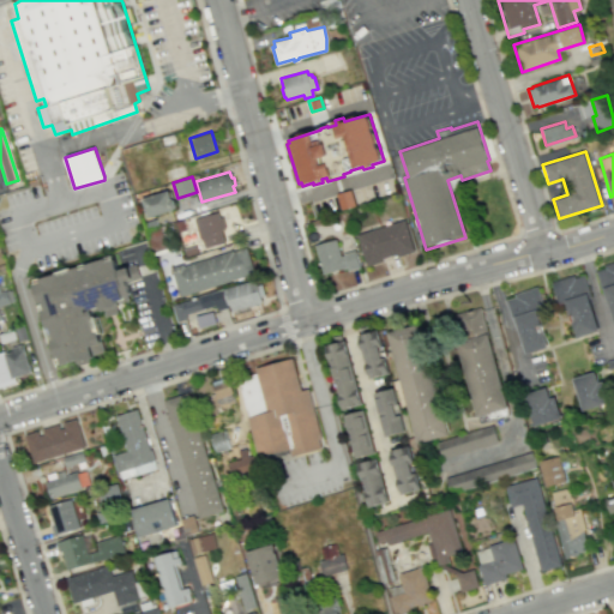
[(142,198),(148,217),(173,210),(175,205),(174,199),(170,198),(168,190),(142,198)]
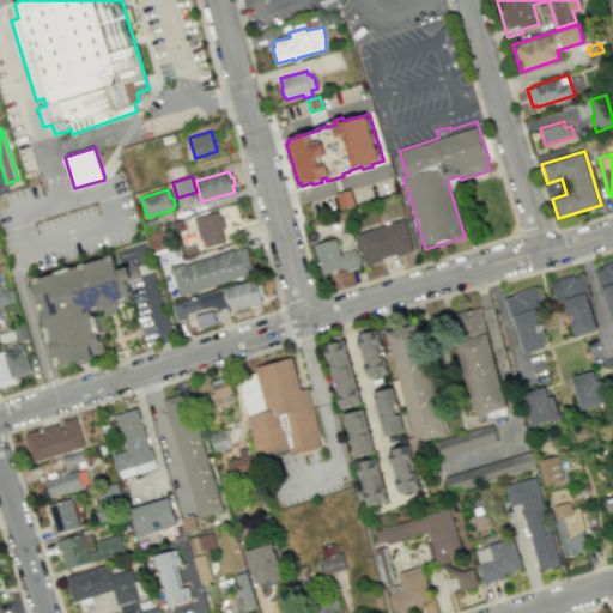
[(335,193),(350,189),(354,205),(340,210),(335,193)]
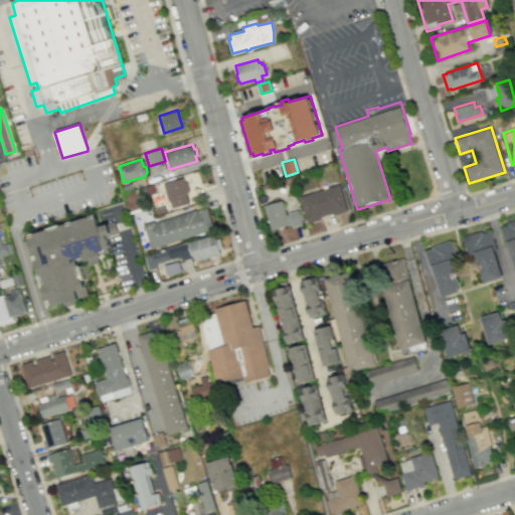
[(162,184),(167,199),(170,202),(171,207),(187,202),(185,193),(186,192),(186,191),(188,190),(186,181),(183,182),(182,178),(162,184)]
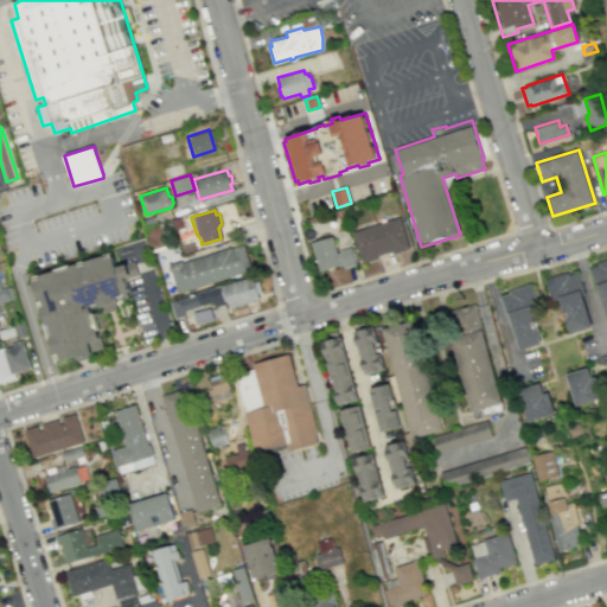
[(352,231),(362,262),(378,257),(377,255),(391,250),(391,253),(409,248),(398,217),(352,231)]
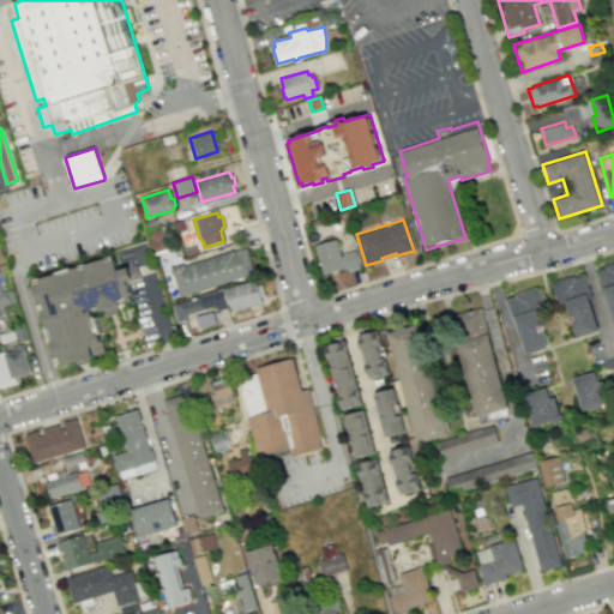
[(314,245),(336,239),(341,256),(343,254),(342,253),(355,250),(360,268),(348,271),(347,268),(342,269),(342,268),(323,274),(314,245)]
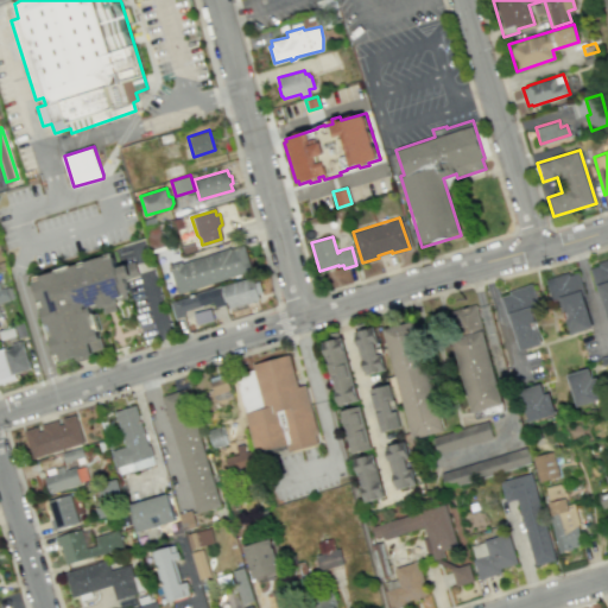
[(168,265),(182,260),(182,263),(230,247),(230,248),(245,244),(253,271),(177,295),(168,265)]
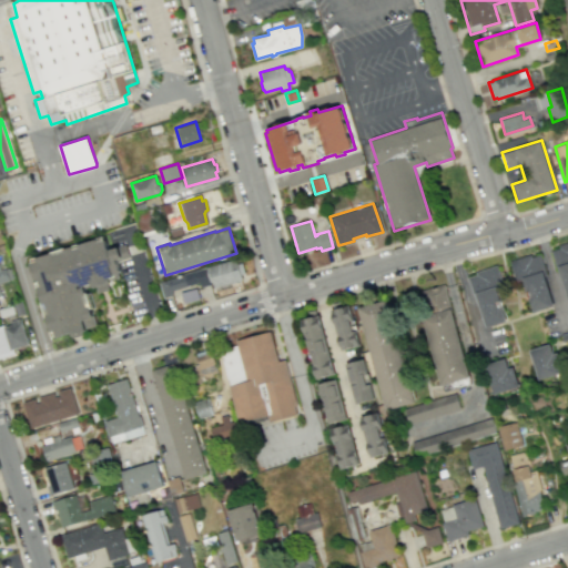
[(58,336),(57,335),(52,337),(50,330),(51,330),(31,263),(32,262),(31,260),(97,239),(97,237),(103,235),(103,237),(105,236),(110,250),(117,247),(117,245),(125,243),(130,256),(117,261),(121,273),(119,273),(120,276),(109,280),(110,282),(107,283),(108,288),(98,292),(95,286),(93,287),(92,285),(84,287),(97,325),(87,327),(88,332),(71,337),(70,333),(58,336)]
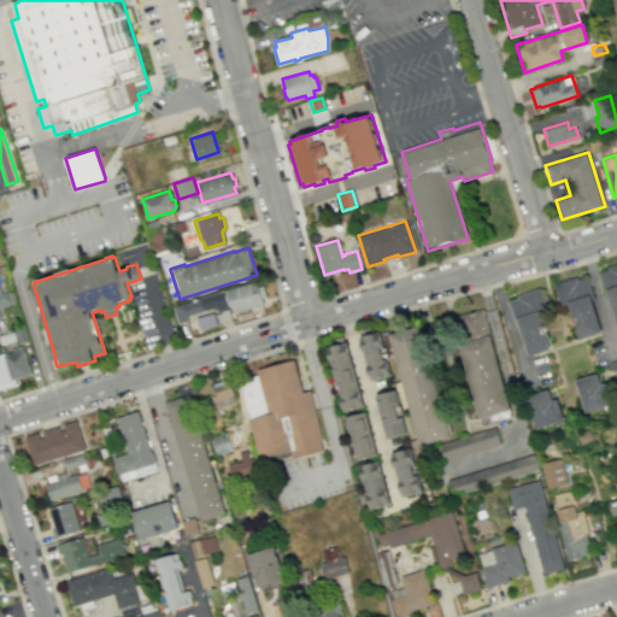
[(616,264),(600,269),(616,327),(616,325),(616,264)]
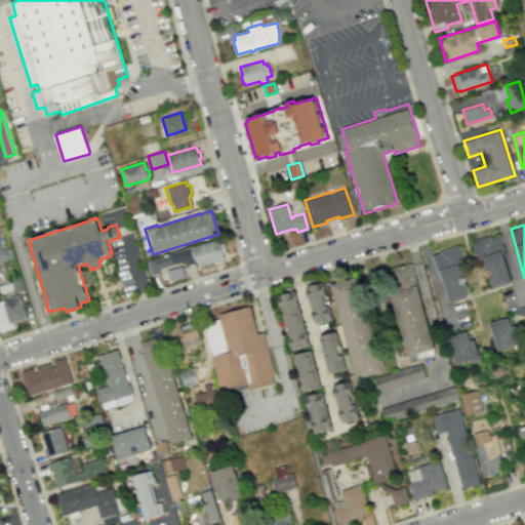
[(491,288),(512,283),(498,234),(471,241),(476,260),(483,258),(491,288)]
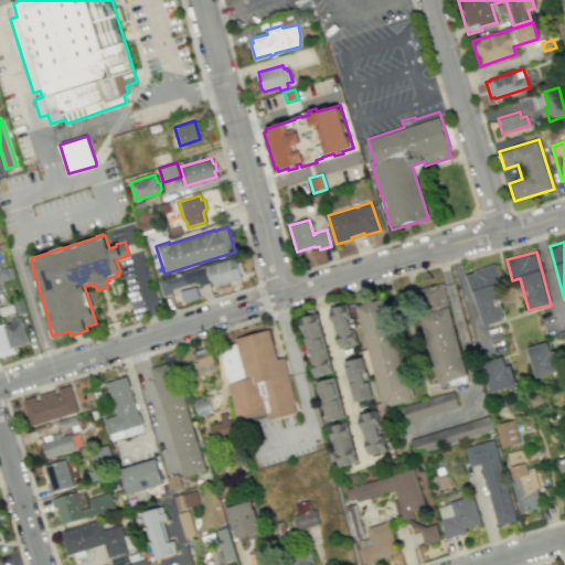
[(205,266),(235,257),(236,263),(241,262),(244,272),(241,273),(242,278),(213,286),(212,279),(209,280),(205,266)]
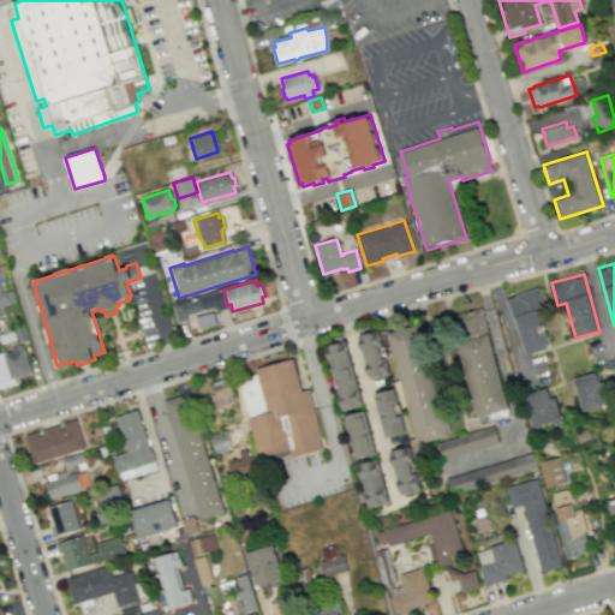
[(525,354),(548,348),(538,312),(545,310),(538,288),(508,297),(525,354)]
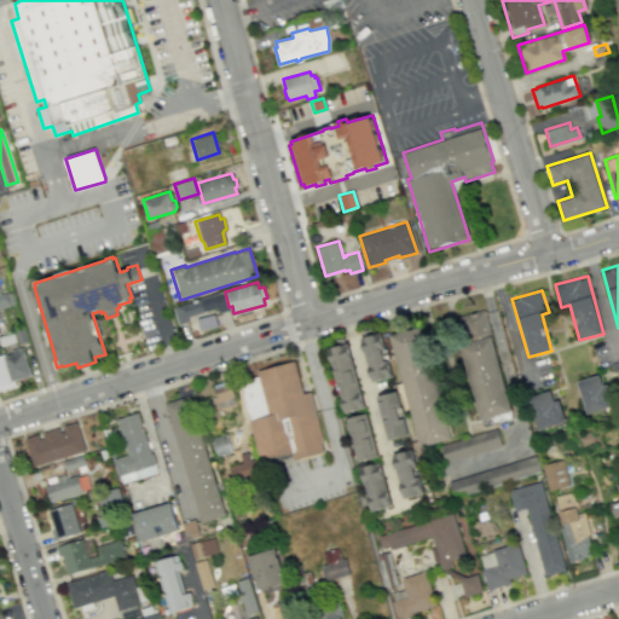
[(0,322),(1,323),(0,316),(0,307),(15,304),(11,291),(0,294),(0,291),(0,322)]
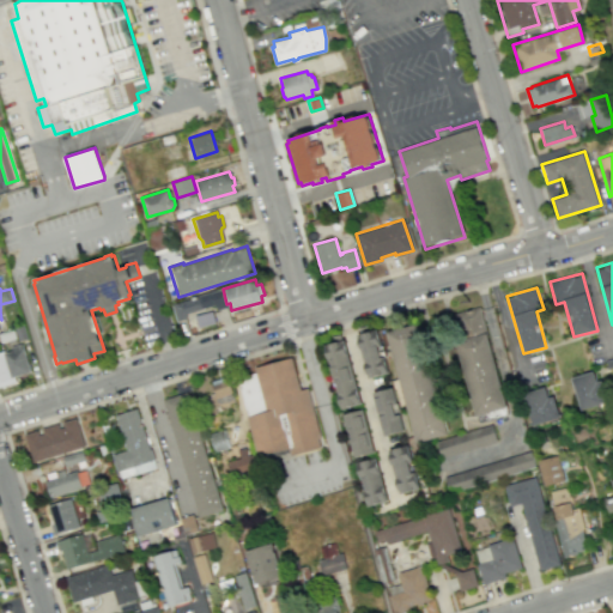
[(171,305),(176,321),(186,319),(183,314),(214,304),(217,309),(226,307),(222,289),(171,305)]
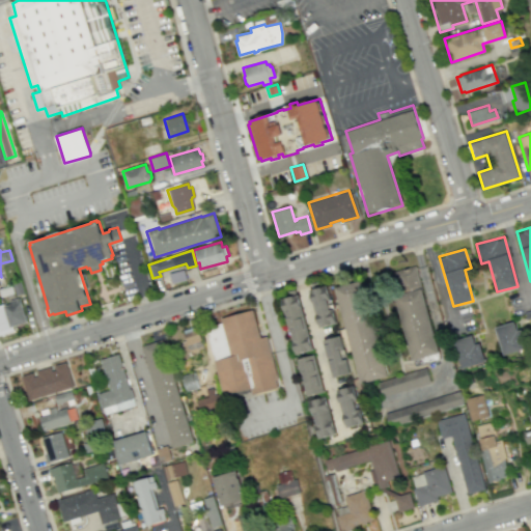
[(392,271),(397,295),(394,295),(410,360),(438,354),(417,266),(392,271)]
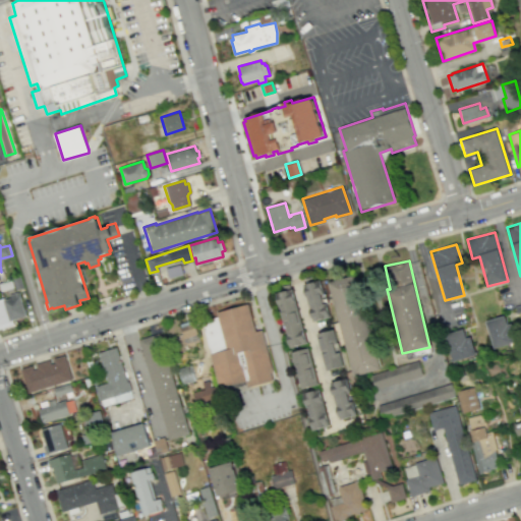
[(180,264),(165,268),(168,278),(183,274),(180,264)]
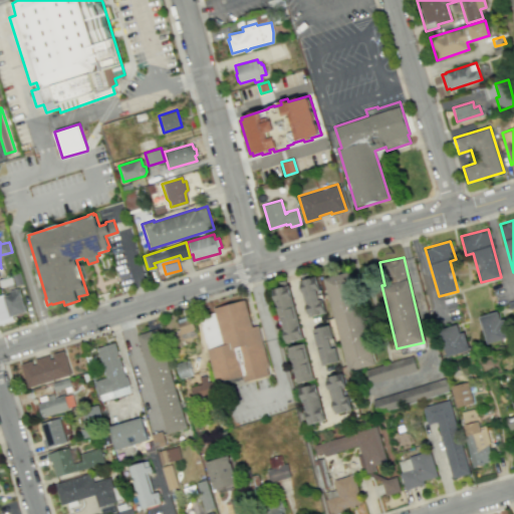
[(379,364),(351,371),(326,277),(353,271),(379,364)]
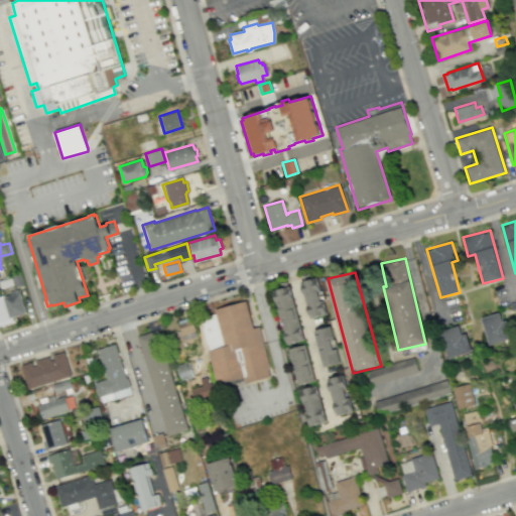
[(310,318),(327,314),(317,277),(301,281),(310,318)]
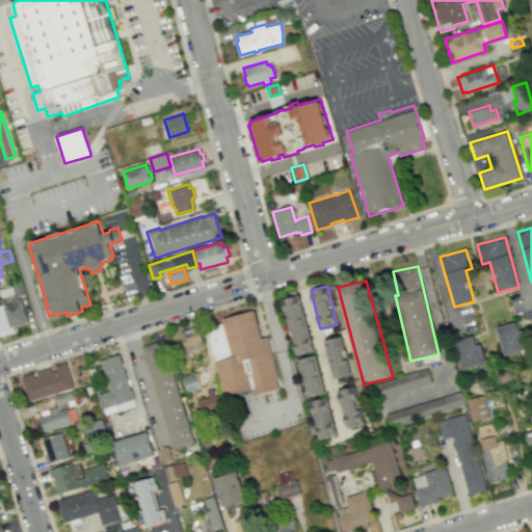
[(299,295),(283,299),(297,354),(313,350),(299,295)]
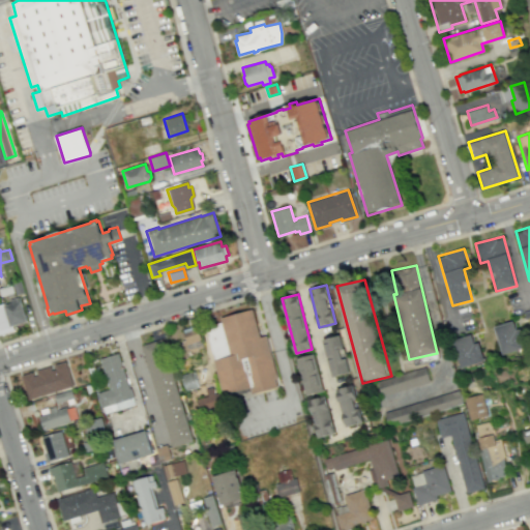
[(0,333),(15,330),(13,325),(26,322),(21,299),(0,303),(0,333)]
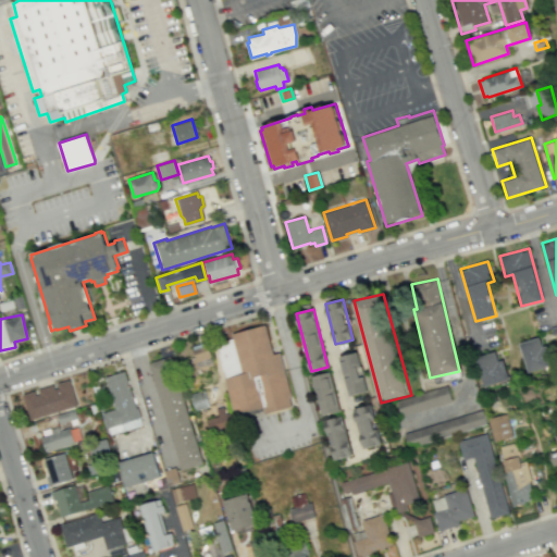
[(235,415),(215,345),(234,339),(233,335),(267,325),(273,350),(274,355),(281,354),(285,369),(295,406),(264,413),(263,407),(235,415)]
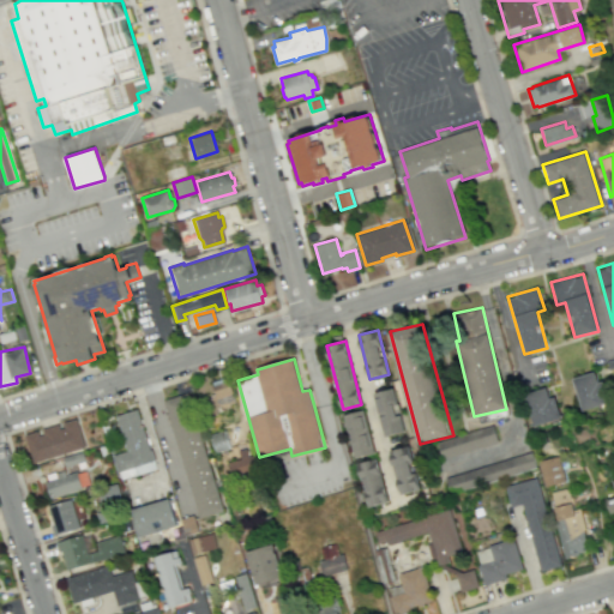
[(583,411),(609,403),(602,380),(597,381),(594,372),(572,378),(583,411)]
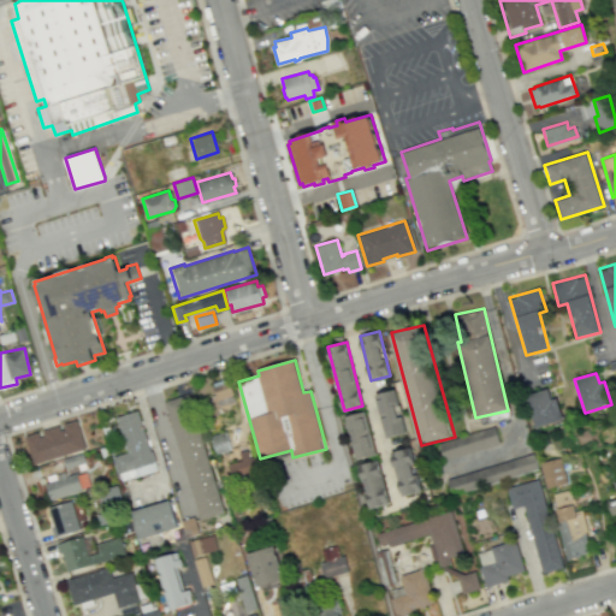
[(236,406),(230,379),(213,383),(215,396),(212,397),(214,409),(236,406)]
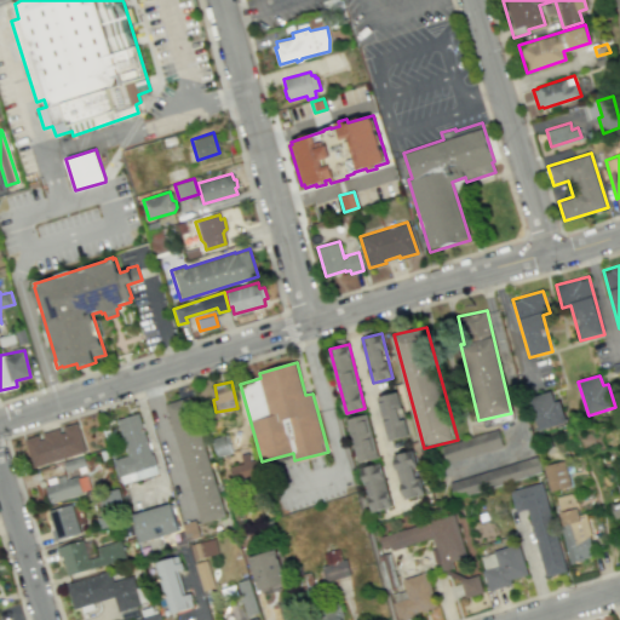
[(377,397),(390,442),(409,436),(396,391),(377,397)]
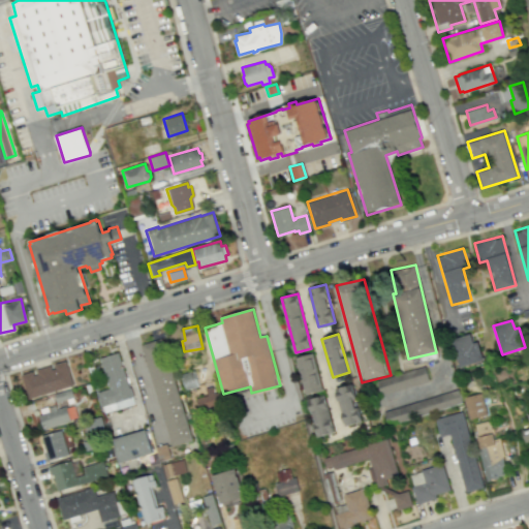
[(473,343),(470,334),(452,339),(460,367),(484,361),(477,342),(473,343)]
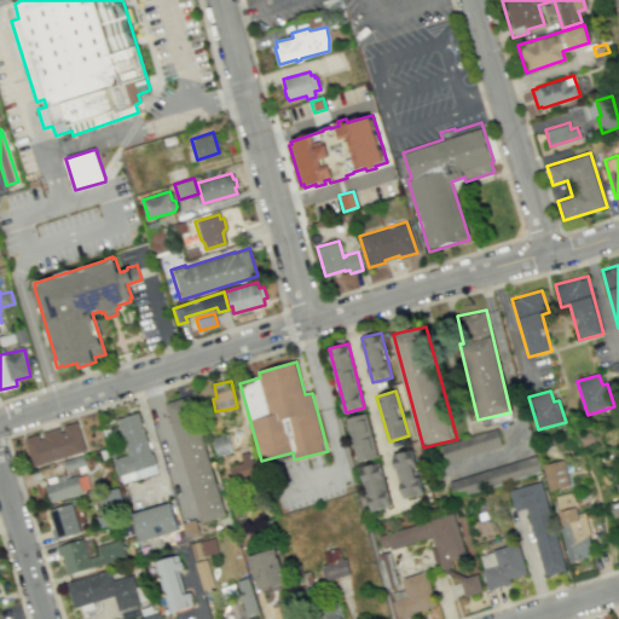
[(166,403),(200,524),(224,516),(190,395),(166,403)]
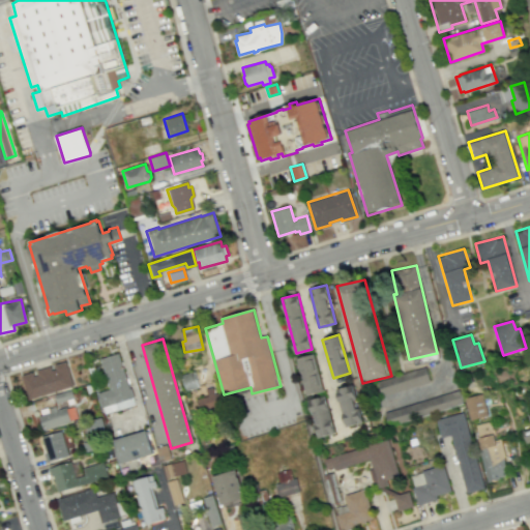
[(109,389),(97,392),(104,414),(134,405),(120,353),(99,358),(109,389)]
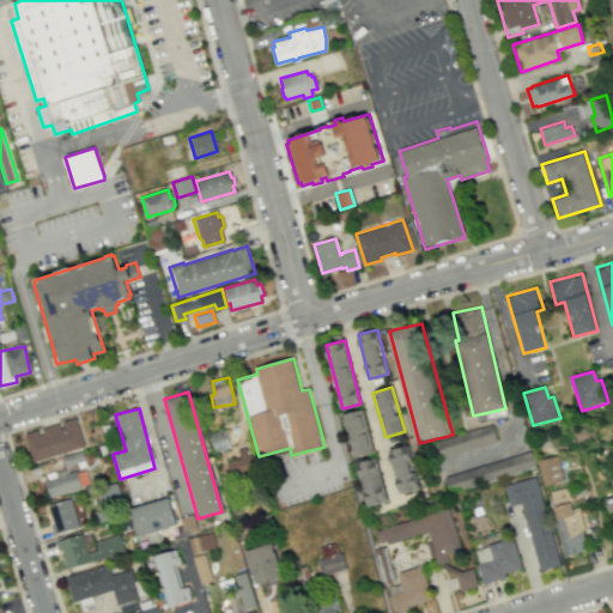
[(372,454),(365,410),(346,412),(352,456),(372,454)]
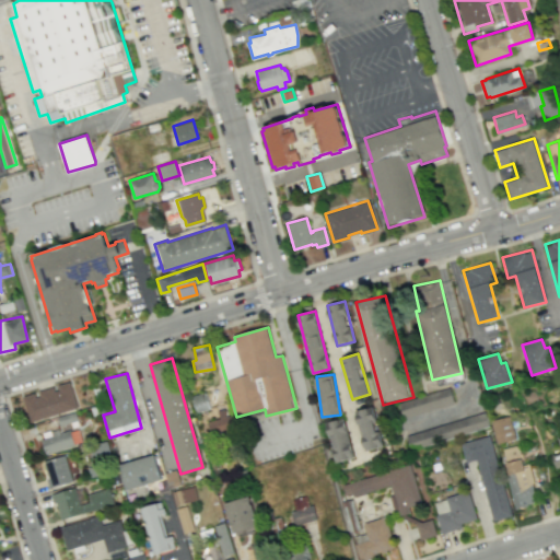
[(77,409),(70,382),(54,385),(54,387),(36,392),(36,393),(23,396),(28,421),(77,409)]
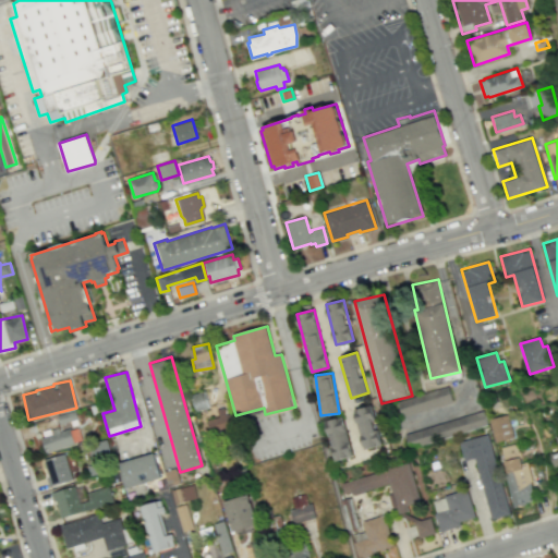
[(452,401),(447,386),(397,401),(401,416),(452,401)]
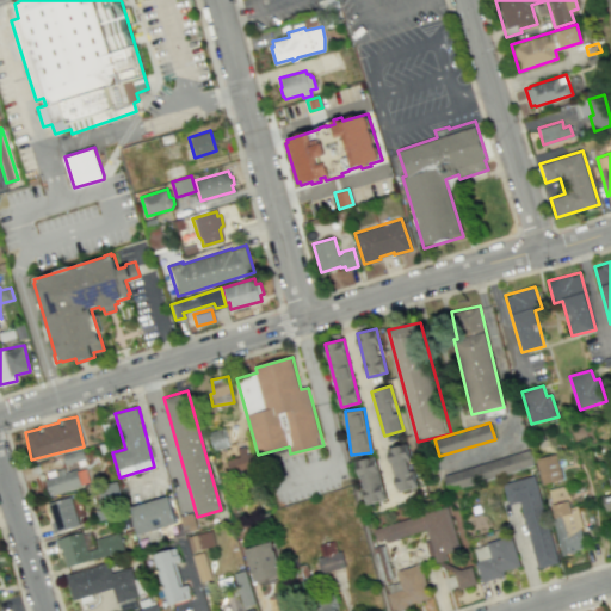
[(229,445),(224,427),(209,432),(214,450),(229,445)]
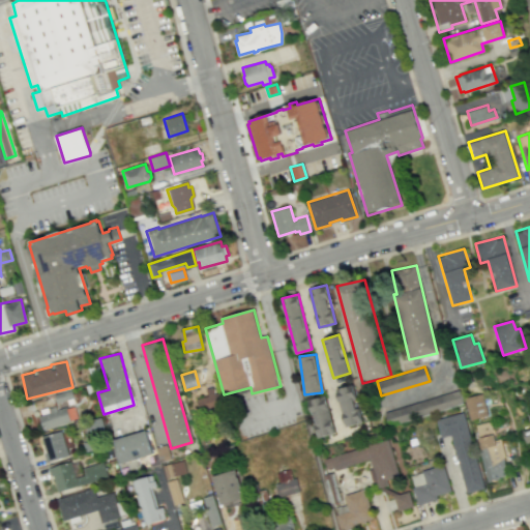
[(363,422),(354,384),(336,388),(346,427),(363,422)]
